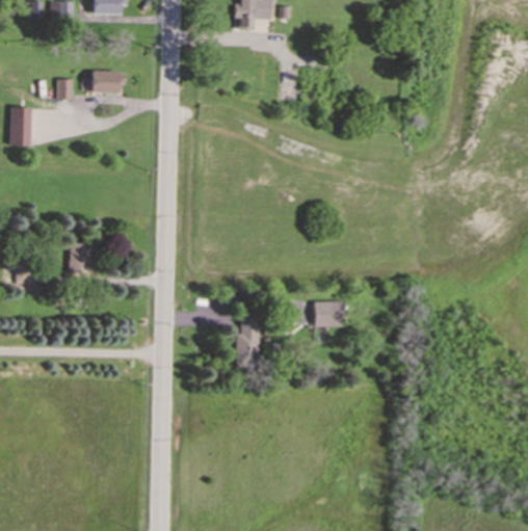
[(43,0),(31,0),(31,19),(43,19),(43,0)]
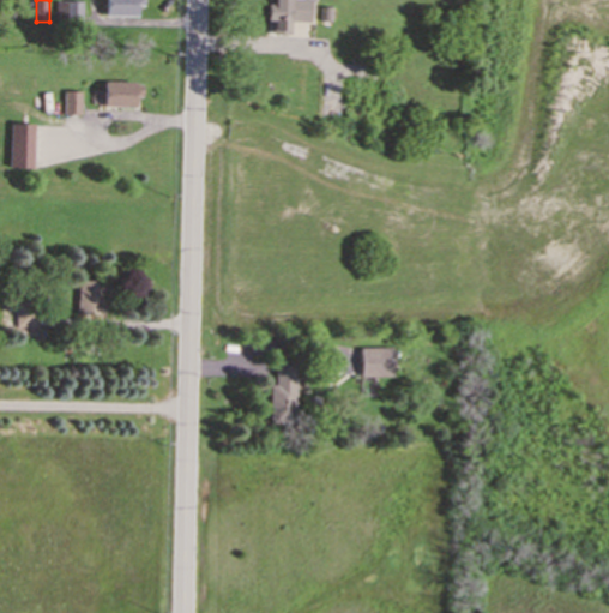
[(140,17),(140,6),(146,6),(146,0),(108,0),(108,16),(140,17)]
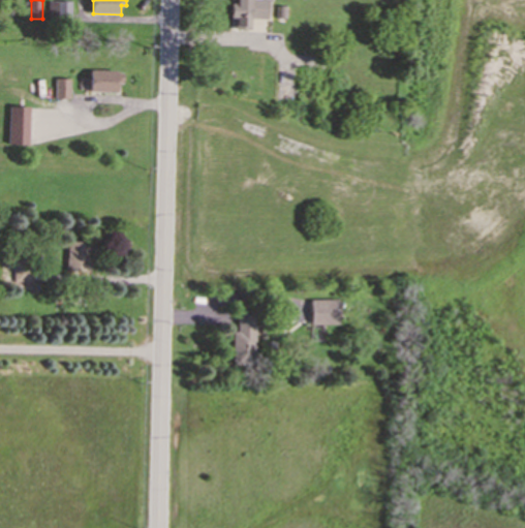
[(252,19),(270,20),(270,0),(238,0),(238,3),(233,3),(233,19),(237,19),(237,29),(252,29),(252,19)]
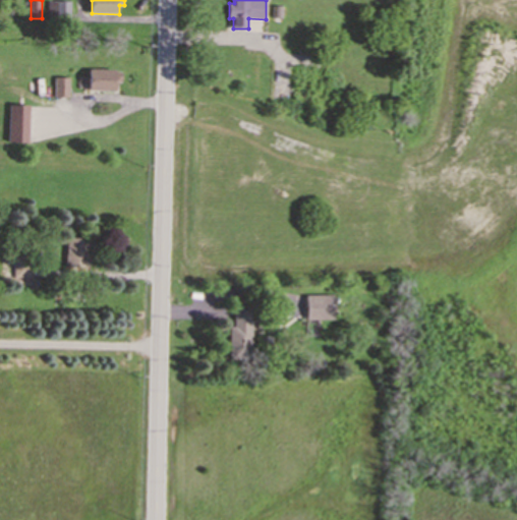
[(72,1),(49,1),(49,19),(72,18),(72,1)]
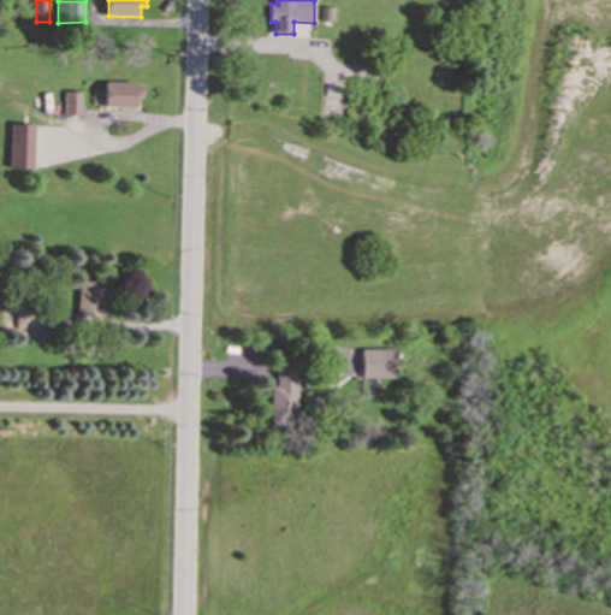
[(138,96),(146,98),(146,83),(107,82),(106,106),(138,107),(138,96)]
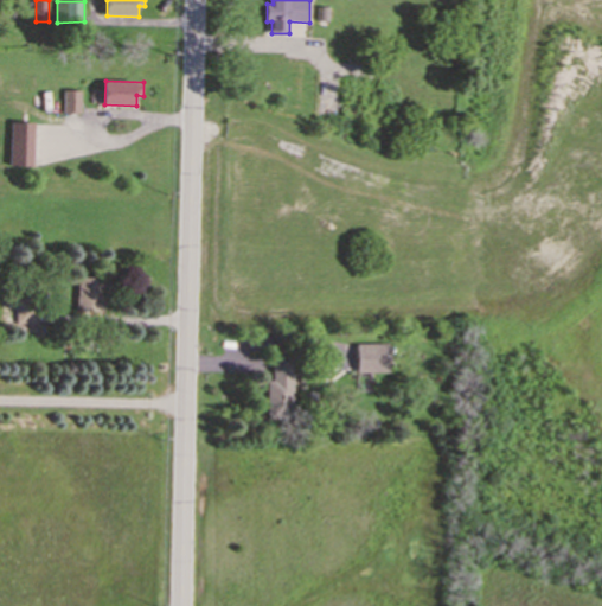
[(66,114),(83,113),(83,90),(66,90),(66,114)]
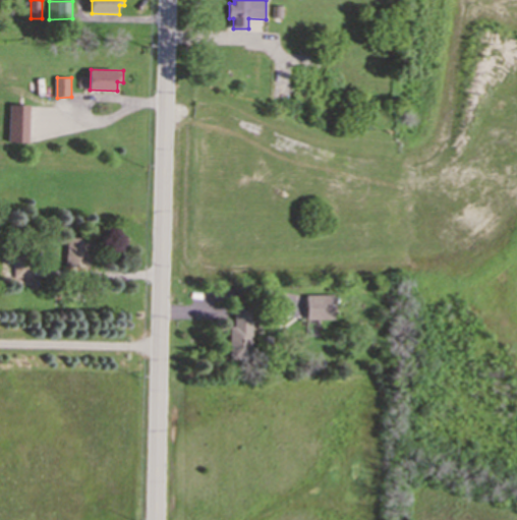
[(31,106),(11,105),(10,142),(31,142),(31,106)]
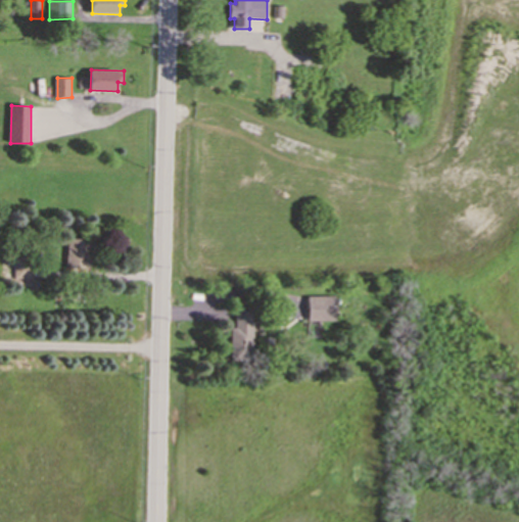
[(90,273),(91,239),(68,239),(67,273),(90,273)]
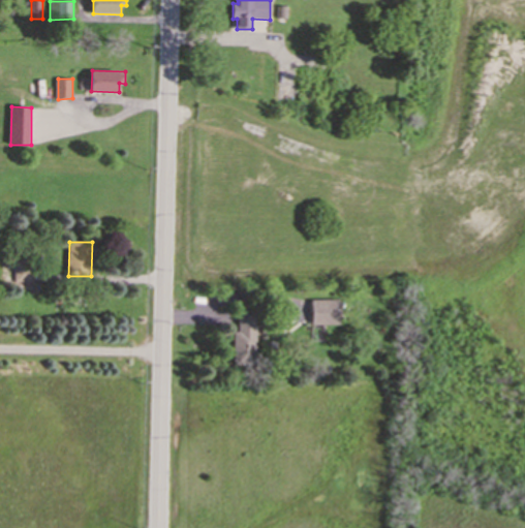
[(16,282),(32,282),(32,259),(16,259),(16,282)]
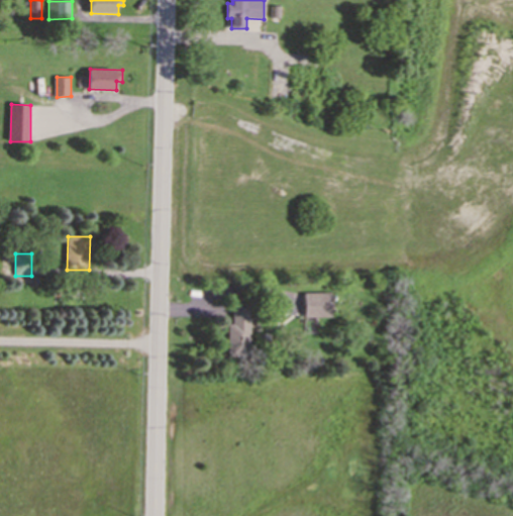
[(306,317),(333,317),(334,293),(306,293),(306,317)]
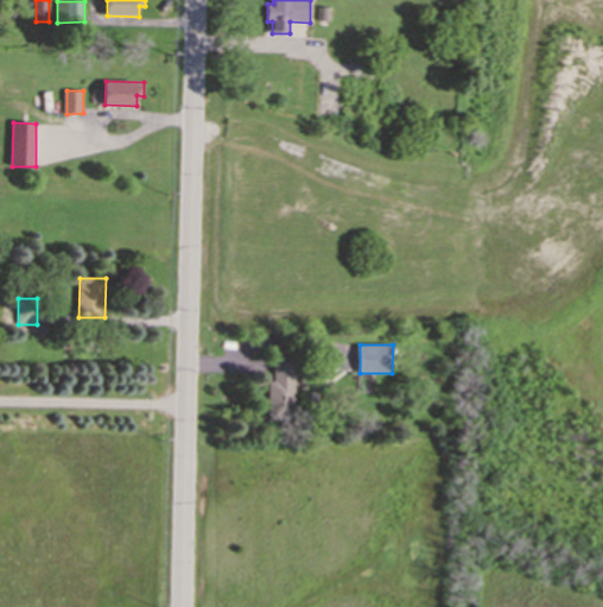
[(270,381),(270,419),(296,419),(297,360),(275,360),(275,381),(270,381)]
